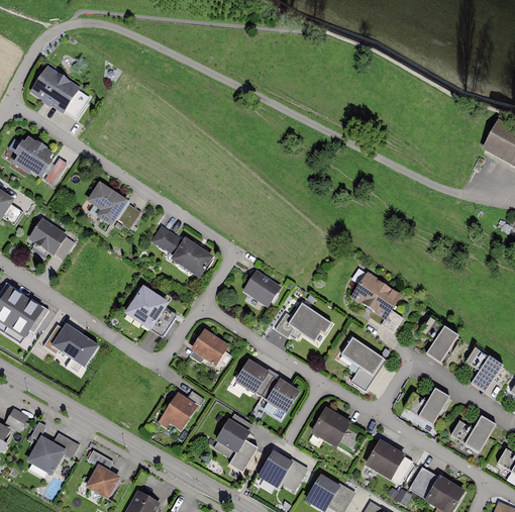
[(54,64),(36,93),(82,120),(99,91),(54,64)]
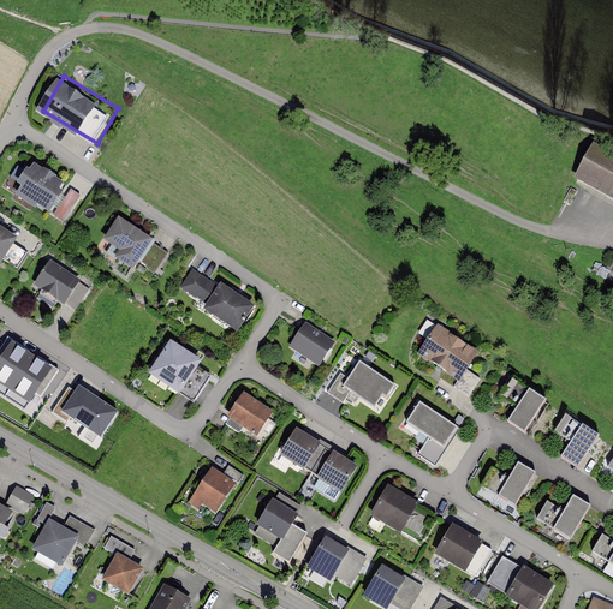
[(572,177),(612,197),(612,153),(591,142),(572,177)]
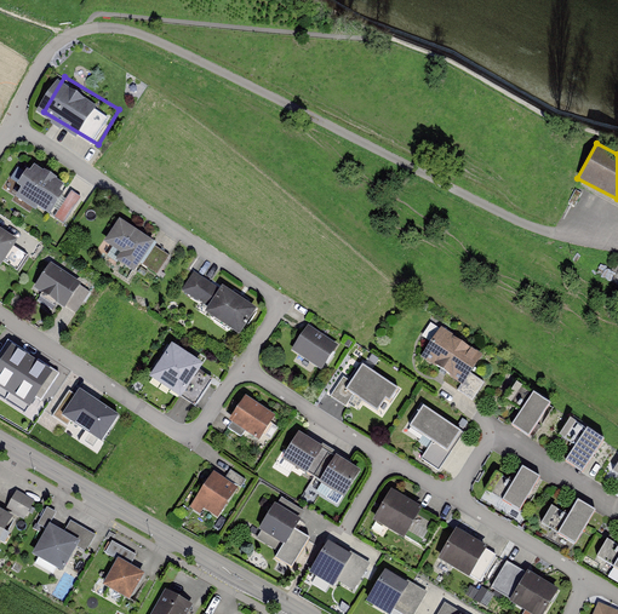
[(16,178),(63,214),(83,191),(34,154),(16,178)]
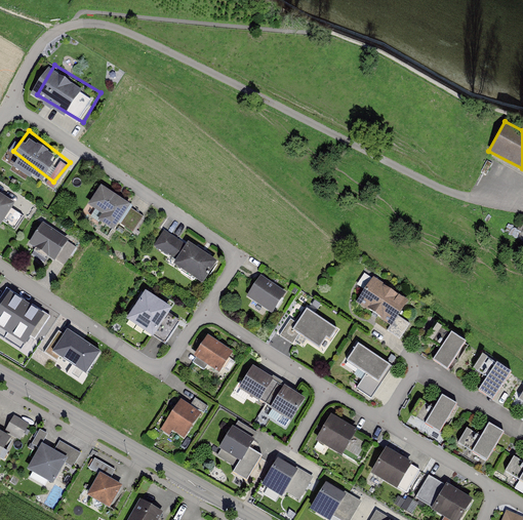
[(126,200),(98,185),(84,211),(130,237),(151,201),(131,191),(126,200)]
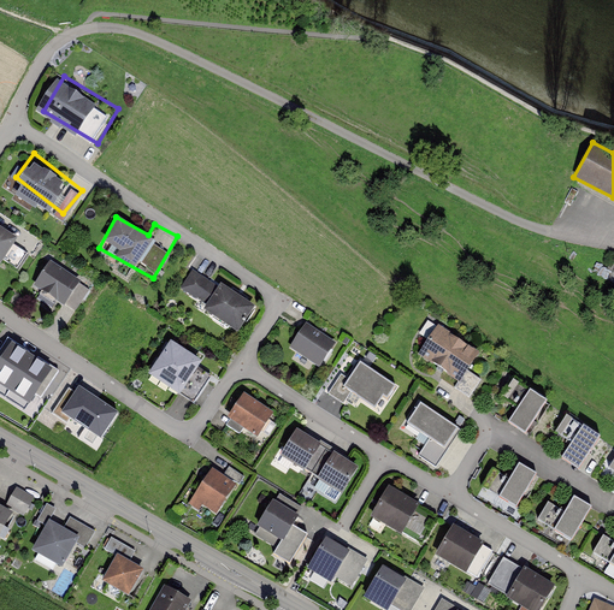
[(16,234),(0,224),(0,259),(16,234)]
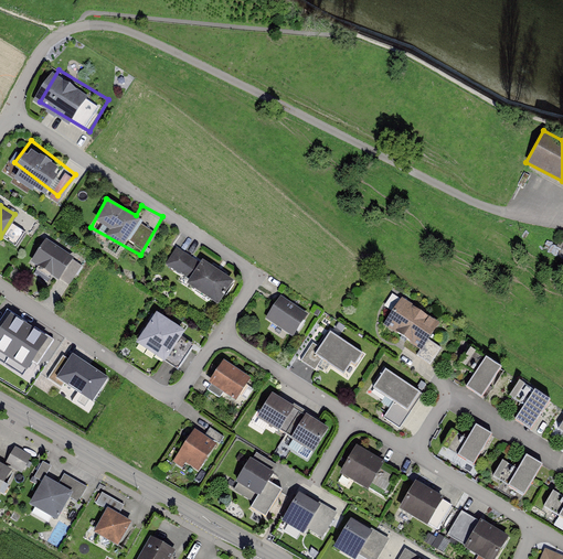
[(44,236),(28,258),(56,279),(72,257),(44,236)]
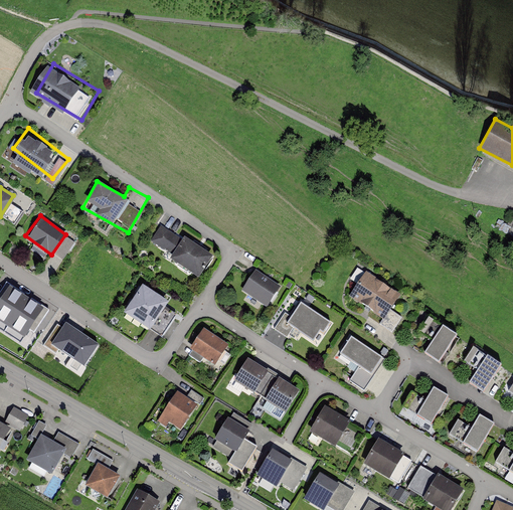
[(162,215),(148,234),(197,271),(212,251),(162,215)]
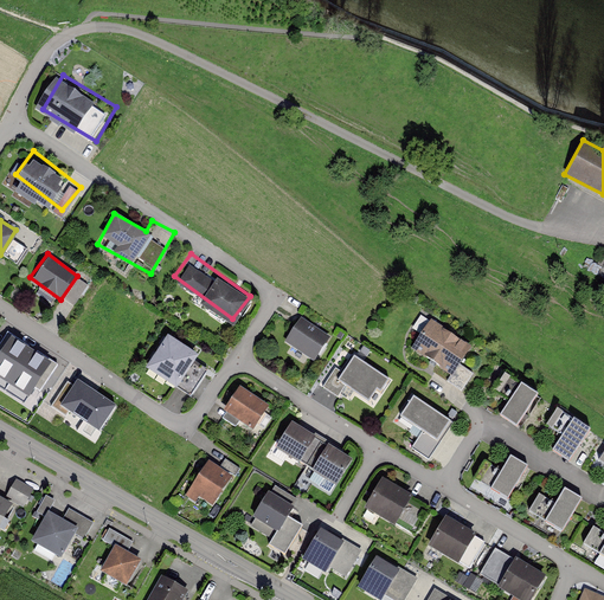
[(300,316),(284,336),(314,359),(329,337),(300,316)]
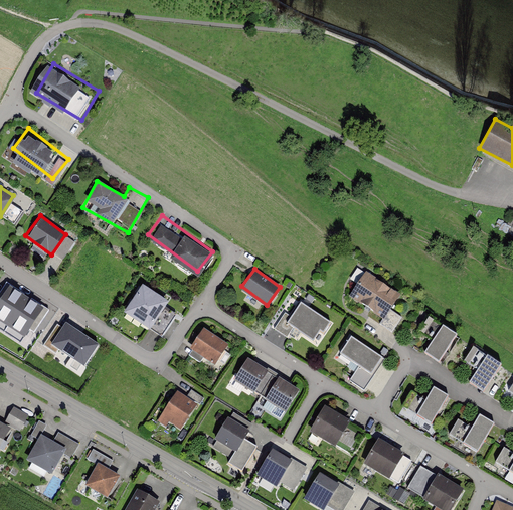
[(395,293),(366,269),(346,293),(390,329),(401,315),(391,307),(395,293)]
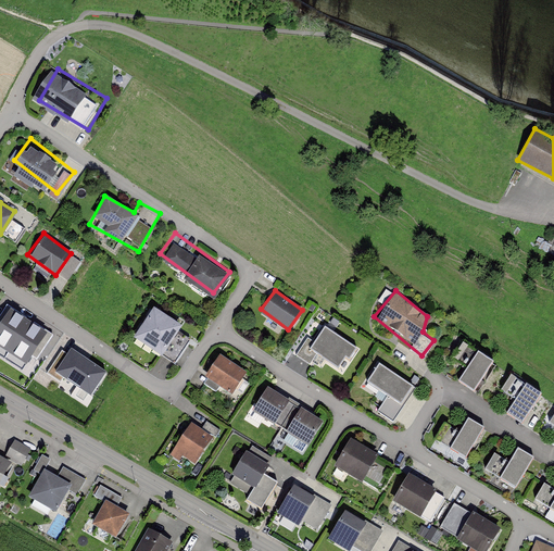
[(7,299),(0,308),(0,351),(22,366),(30,352),(36,355),(53,329),(7,299)]
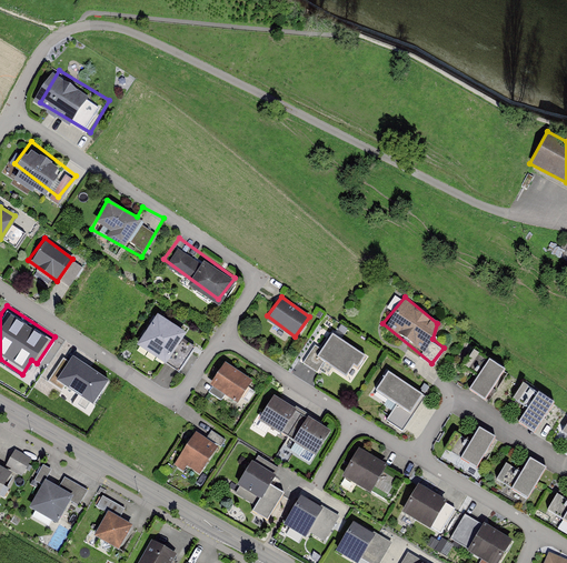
[(186,331),(157,314),(138,347),(167,362),(186,331)]
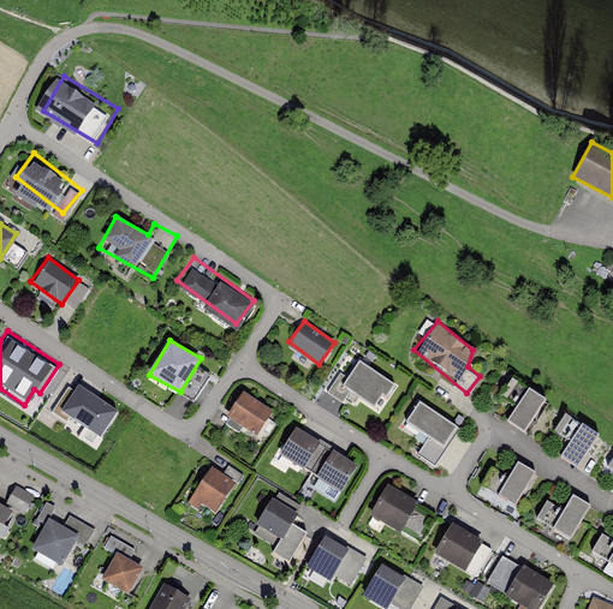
[(339,369),(325,389),(343,401),(351,390),(376,407),(392,384),(358,362),(349,375),(339,369)]
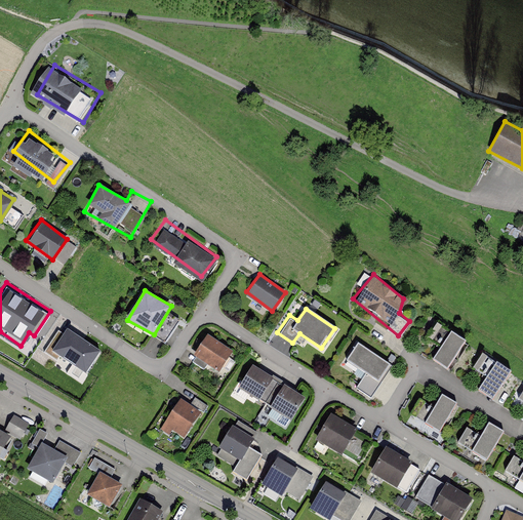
[(464,342),(436,323),(427,337),(440,346),(433,358),(445,367),(464,342)]
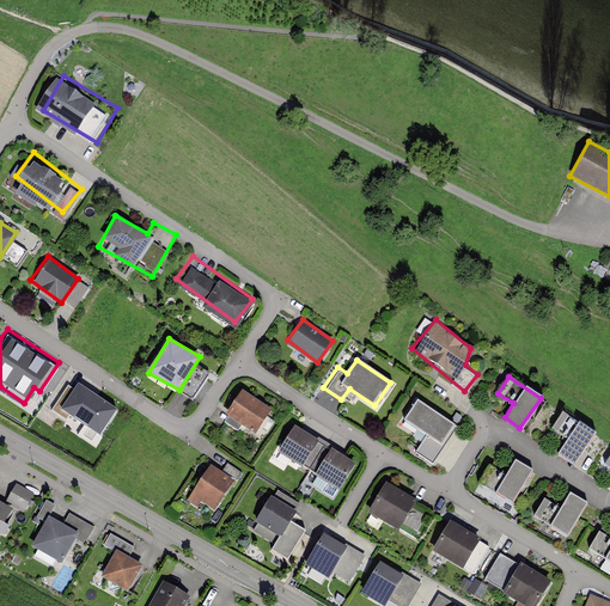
[(67,380),(50,405),(65,415),(68,410),(98,430),(115,405),(95,392),(92,397),(67,380)]
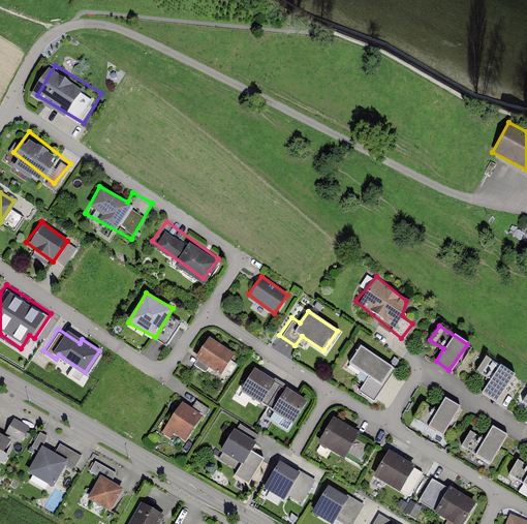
[(234,352),(209,337),(195,358),(220,373),(234,352)]
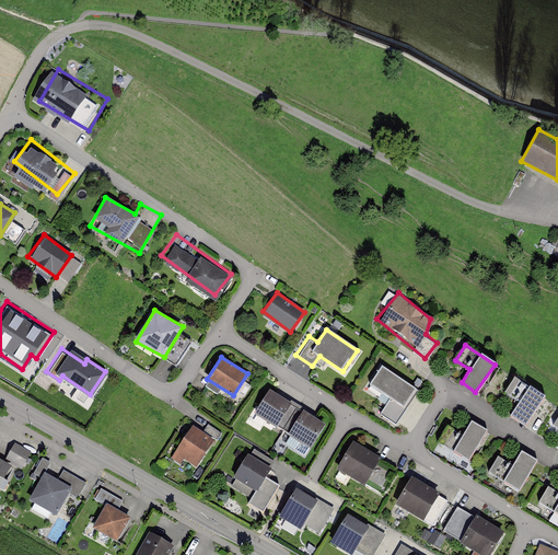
[(418,389),(382,366),(369,384),(390,399),(381,412),(396,421),(418,389)]
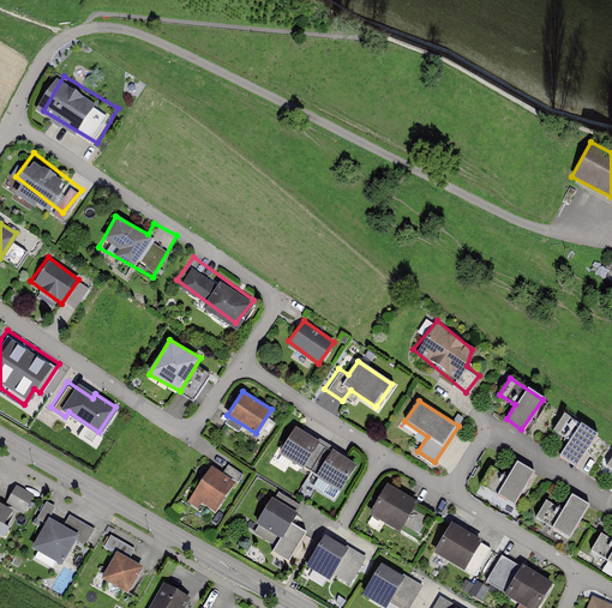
[(595,433),(565,411),(555,429),(568,439),(559,452),(576,462),(595,433)]
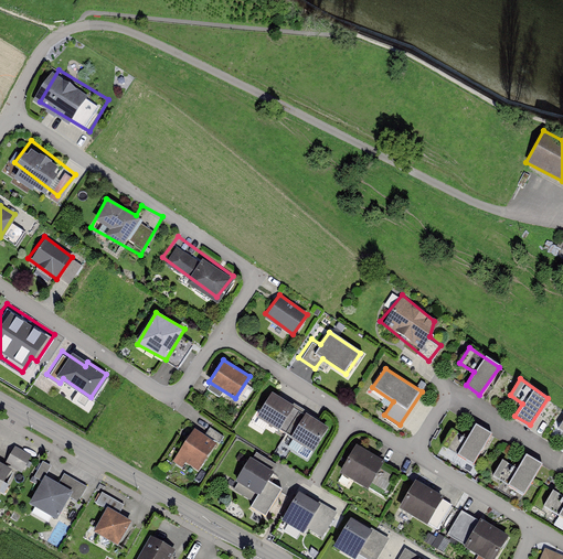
[(293,406),(271,393),(257,416),(280,428),(293,406)]
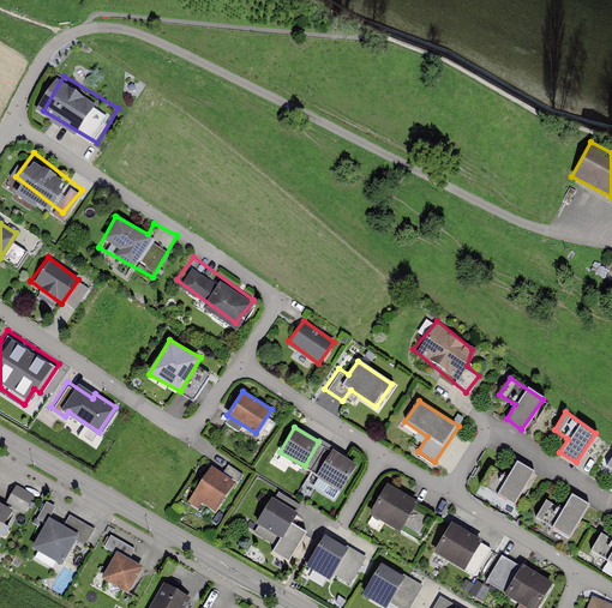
[(354,462),(329,449),(316,474),(341,487),(354,462)]
